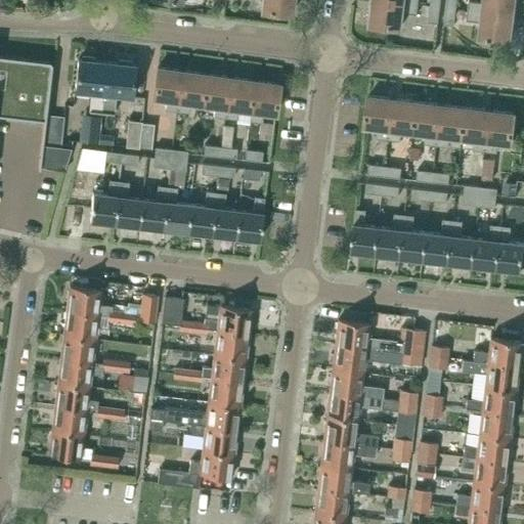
[(293,0),(261,0),(260,10),(292,14),(293,0)]
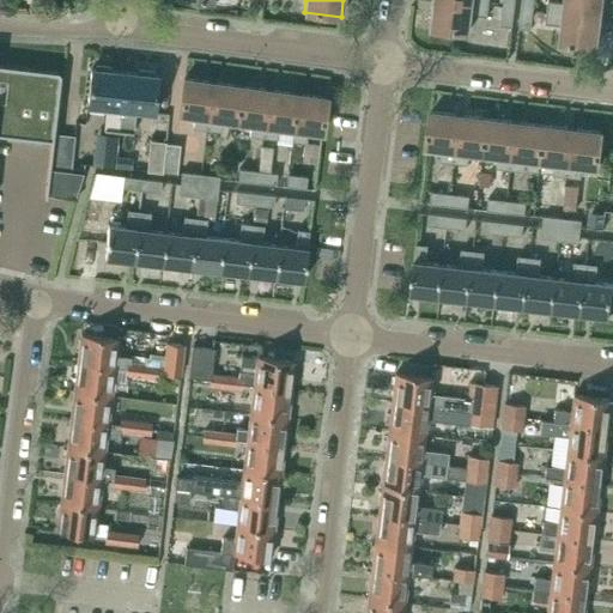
[(449,0),(437,0),(434,28),(468,32),(471,16),(487,18),(489,5),(449,0)]
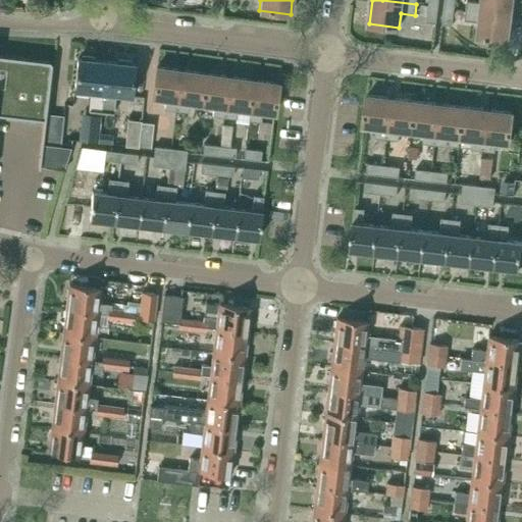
[(455,9),(456,0),(446,0),(445,7),(455,9)]
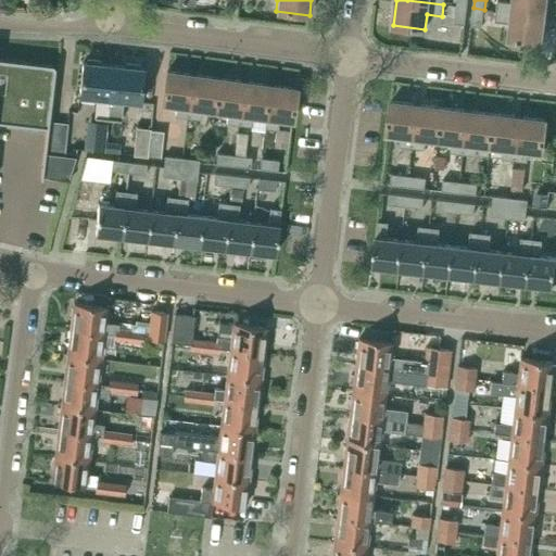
[(546,0),(514,0),(514,1),(501,0),(497,0),(497,11),(545,16),(546,0)]
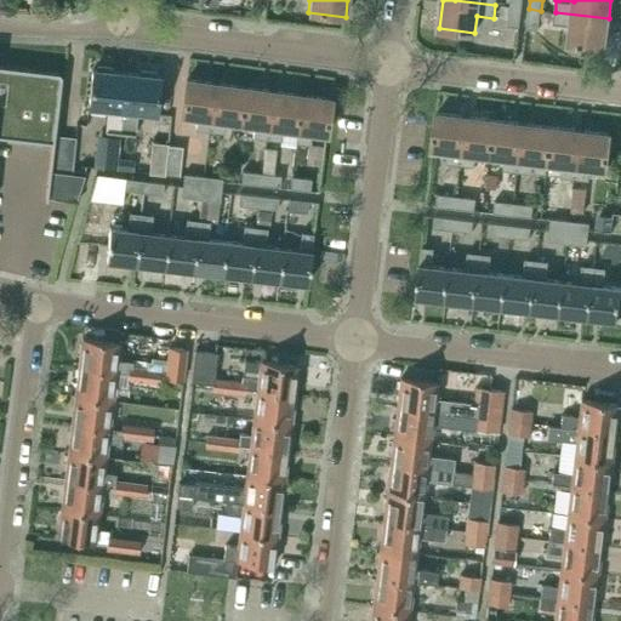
[(510,6),(507,26),(519,27),(522,7),(510,6)]
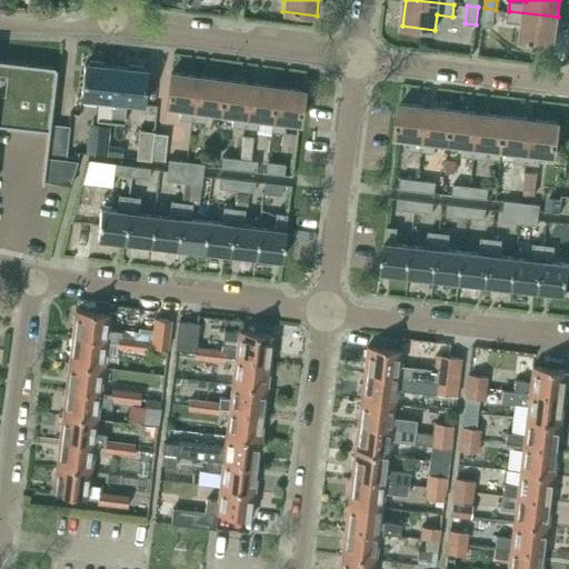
[(485,8),(482,26),(493,27),(496,10),(485,8)]
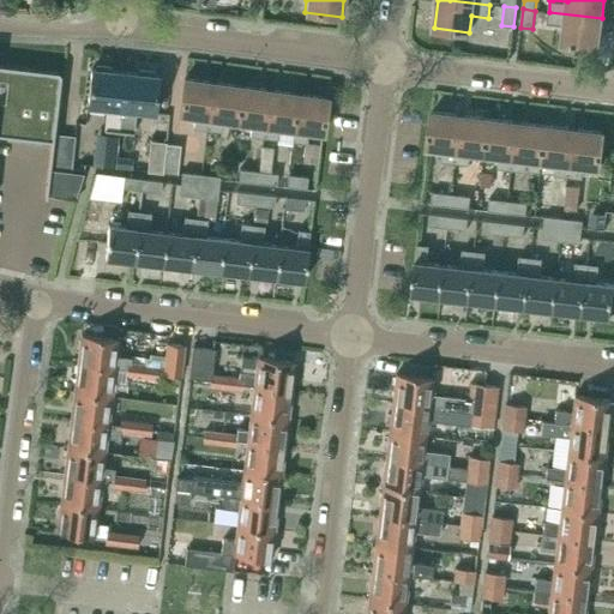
[(563,43),(599,47),(602,18),(549,12),(547,25),(565,28),(563,43)]
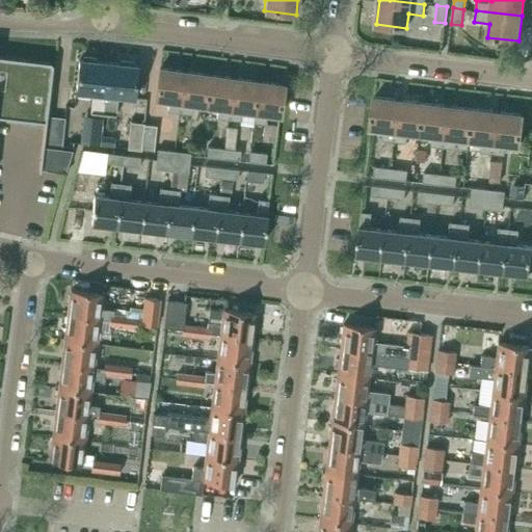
[(0,116),(47,123),(53,65),(53,64),(52,63),(51,62),(50,62),(0,56),(0,116)]
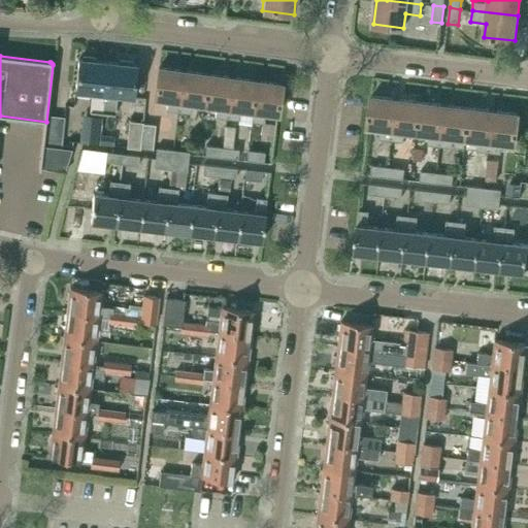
[(92,111),(103,112),(108,62),(79,59),(76,91),(94,93),(92,111)]
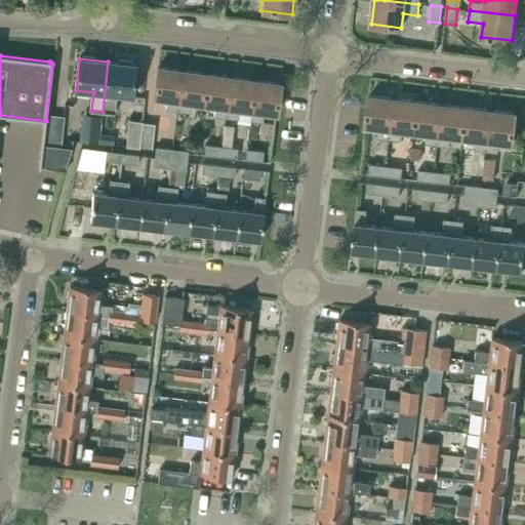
[(108,62),(103,112),(115,114),(117,94),(132,96),(135,65),(108,62)]
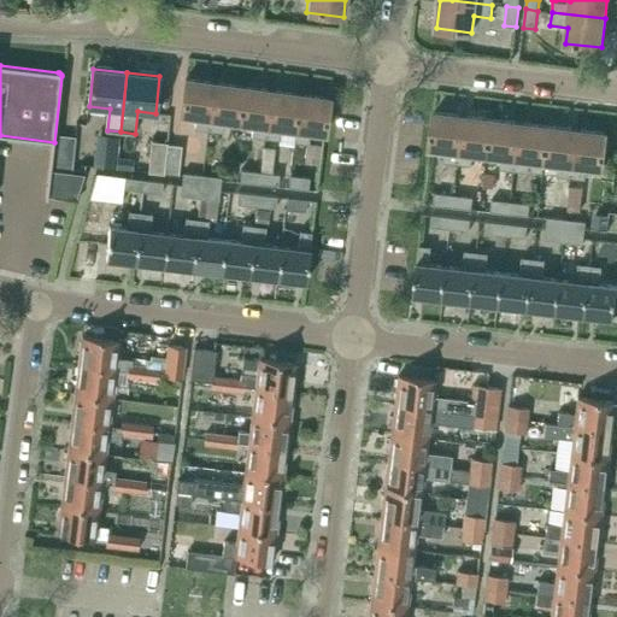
[(181,115),(197,116),(194,128),(209,130),(215,83),(186,80),(181,115)]
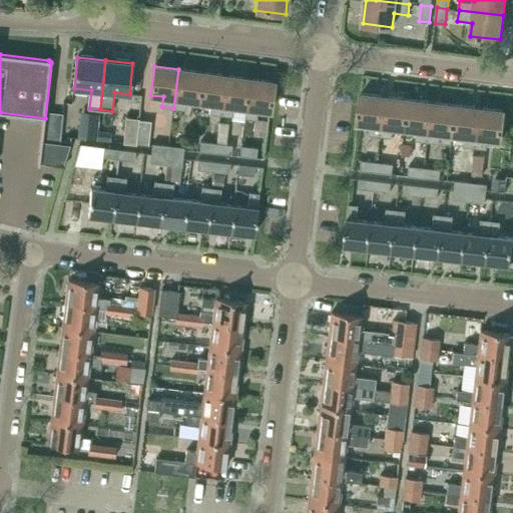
[(202,72),(178,69),(173,108),(185,109),(186,99),(198,101),(202,72)]
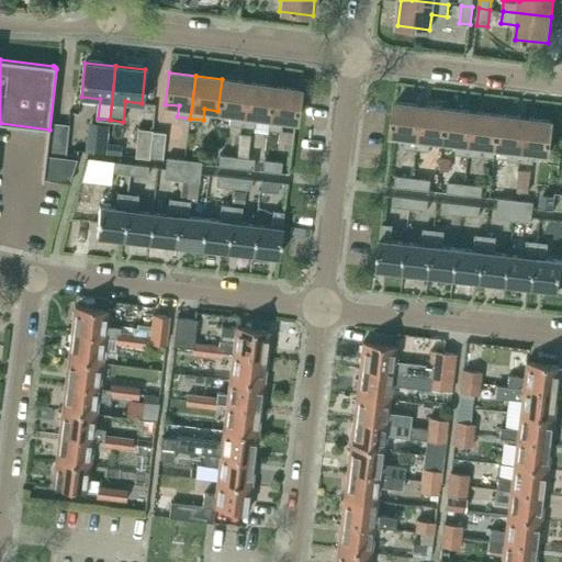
[(248,82),(222,79),(217,111),(231,113),(228,124),(242,125),(244,114),(248,82)]
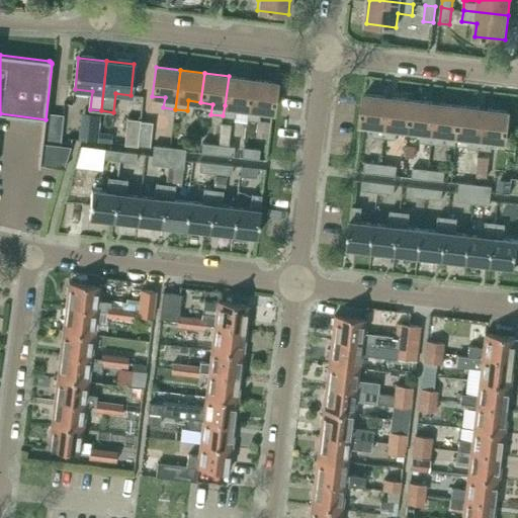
[(225,105),(223,115),(235,117),(236,107),(248,108),(252,79),(229,76),(225,105)]
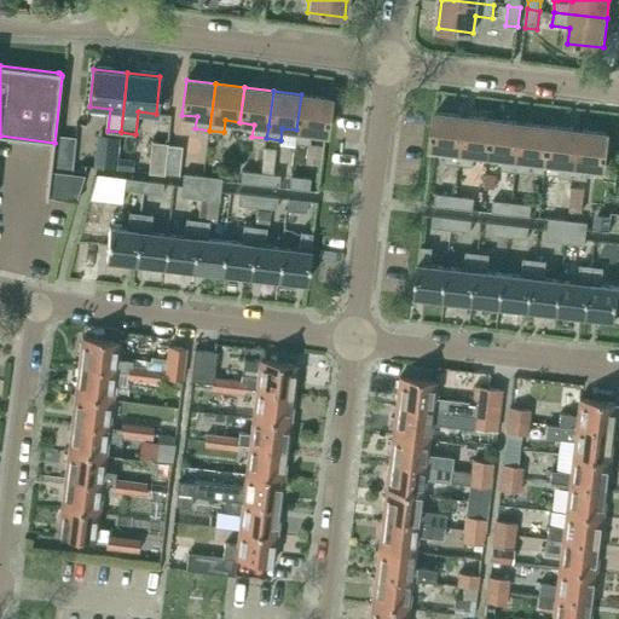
[(330,98),(301,94),(296,129),(295,142),(310,144),(311,132),(325,134),(330,98)]
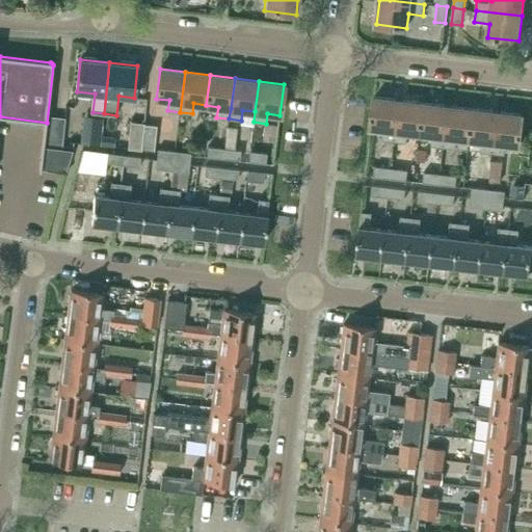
[(395,140),(396,130),(400,100),(375,97),(371,127),(384,128),(382,139),(395,140)]
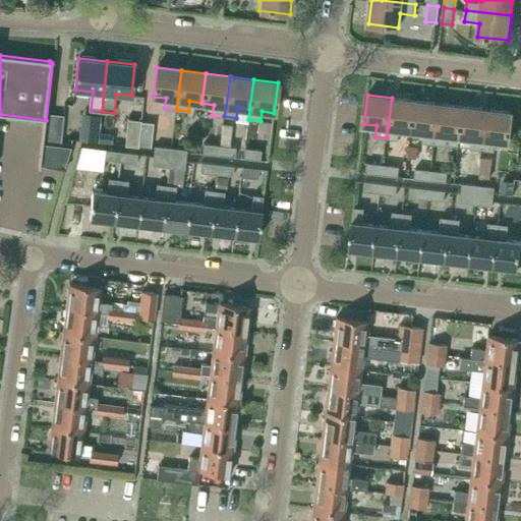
[(388,127),(387,137),(399,139),(400,128),(411,129),(415,101),(392,98),(388,127)]
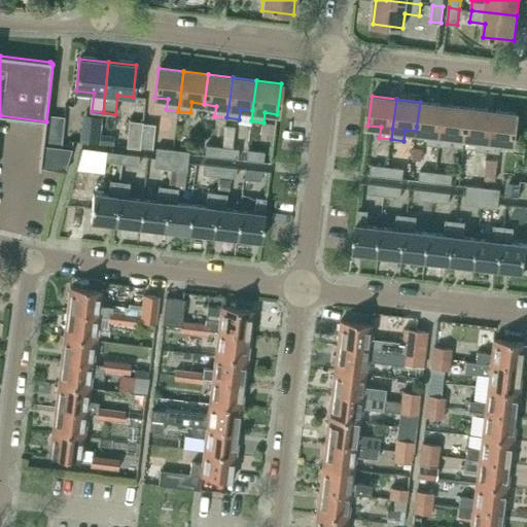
[(438,145),(441,134),(444,104),(420,102),(416,131),(428,133),(427,143),(438,145)]
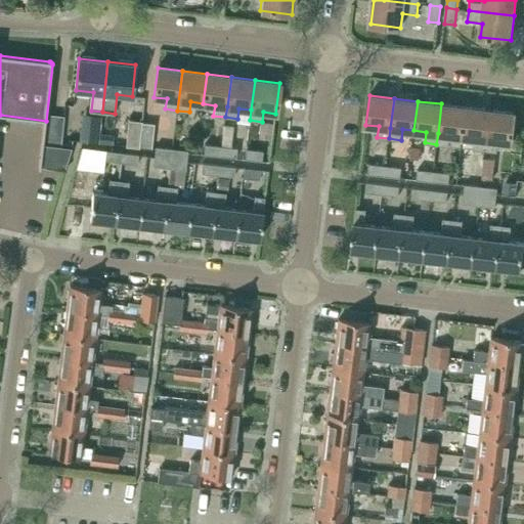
[(438,133),(436,144),(449,145),(450,135),(462,136),(465,106),(441,103),(438,133)]
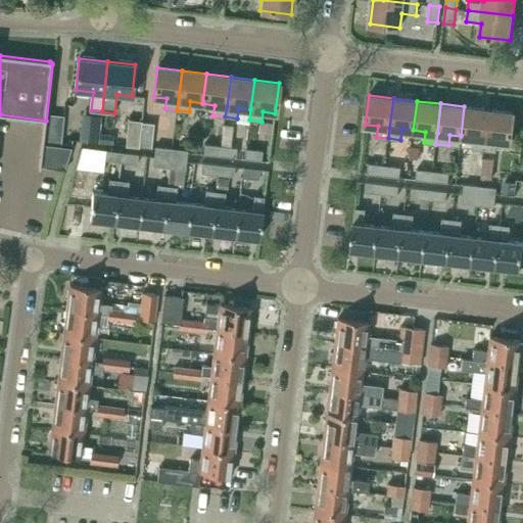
[(483,150),(484,139),(488,109),(464,106),(461,136),(474,138),(472,148),(483,150)]
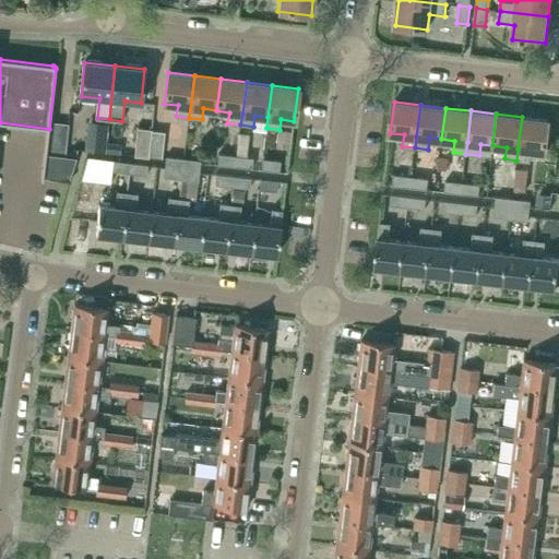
[(522,117),(518,149),(516,161),(531,162),(532,151),(544,152),(548,120),(522,117)]
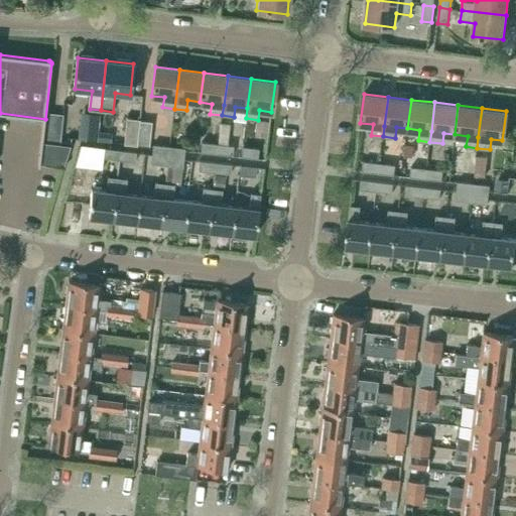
[(98,114),(81,112),(78,139),(95,141),(98,114)]
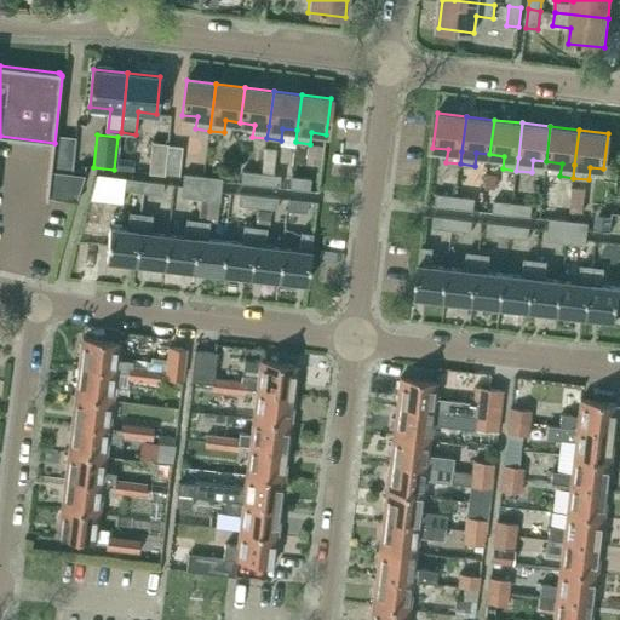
[(56,171),(73,173),(76,137),(59,136),(56,171)]
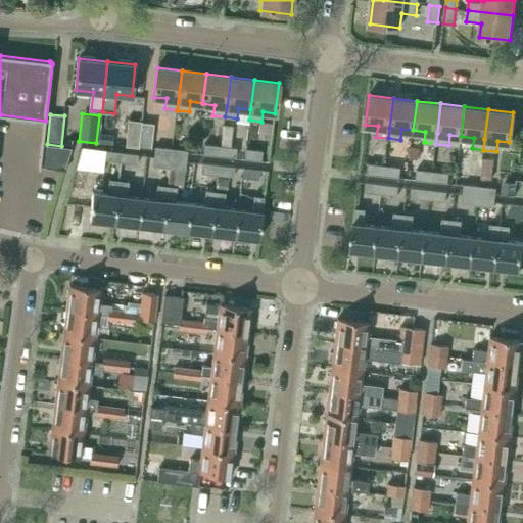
[(142,123),(142,122),(129,120),(126,146),(139,148),(140,148),(142,123)]
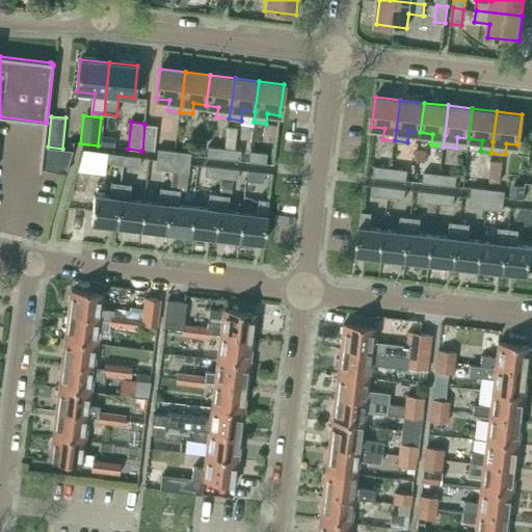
[(144,125),(142,151),(154,152),(156,126),(144,125)]
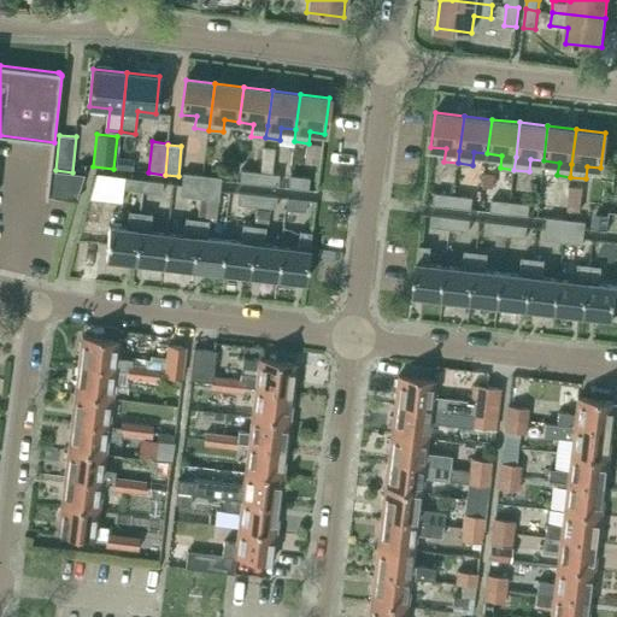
[(263,147),(260,174),(259,184),(277,187),(280,175),(272,174),(275,148),(263,147)]
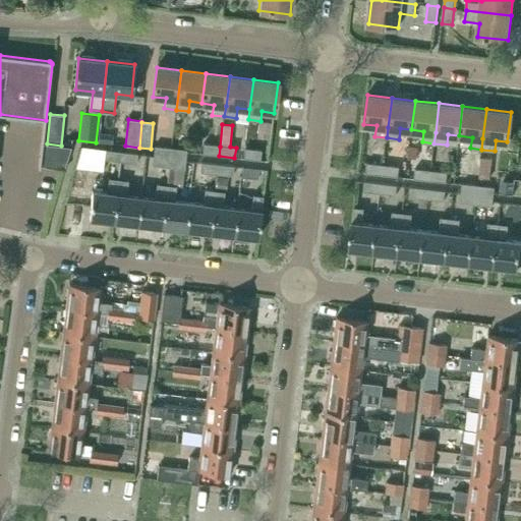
[(98,142),(112,143),(113,134),(99,133),(98,142)]
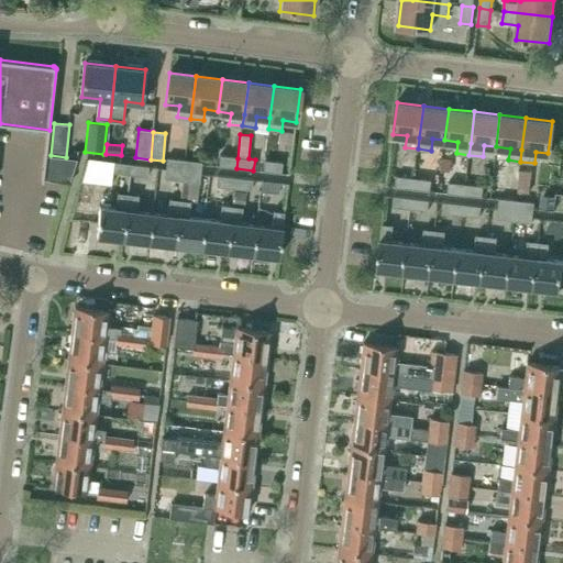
[(43,179),(69,183),(77,158),(46,155),(43,179)]
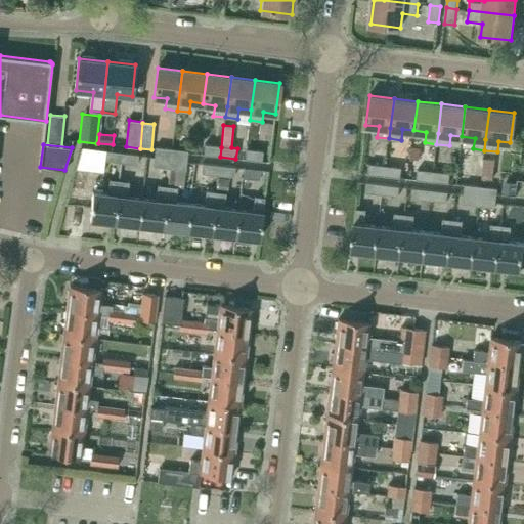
[(221,147),(205,145),(204,155),(220,157),(221,147)]
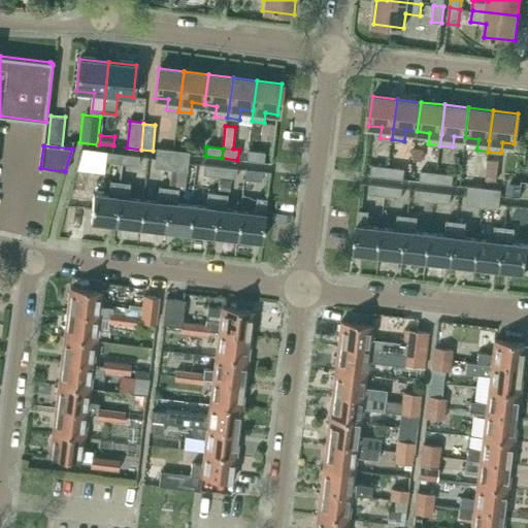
[(104,173),(106,162),(107,153),(83,149),(76,170),(104,173)]
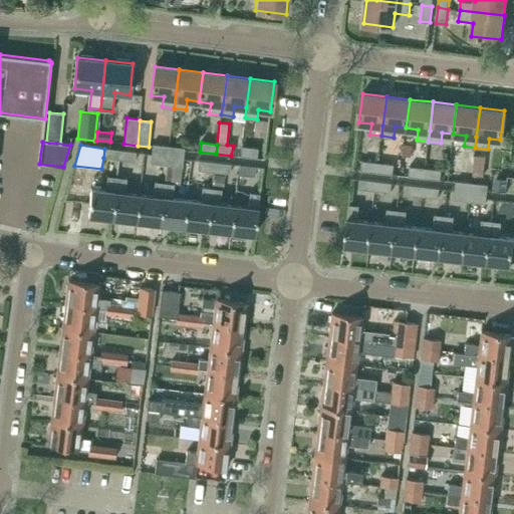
[(168,156),(169,147),(153,145),(152,154),(168,156)]
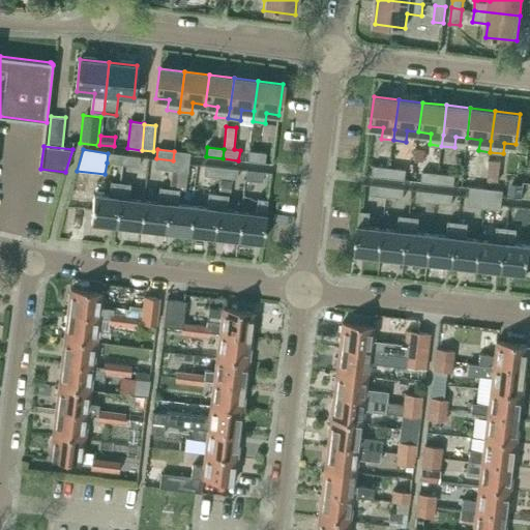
[(188,163),(189,152),(174,151),(173,160),(188,163)]
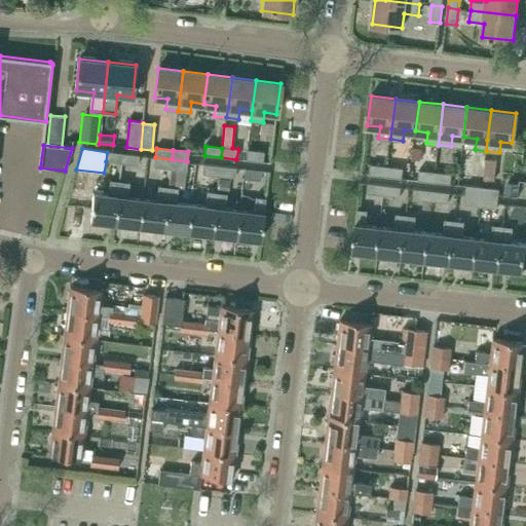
[(247,150),(246,160),(262,162),(263,152),(247,150)]
